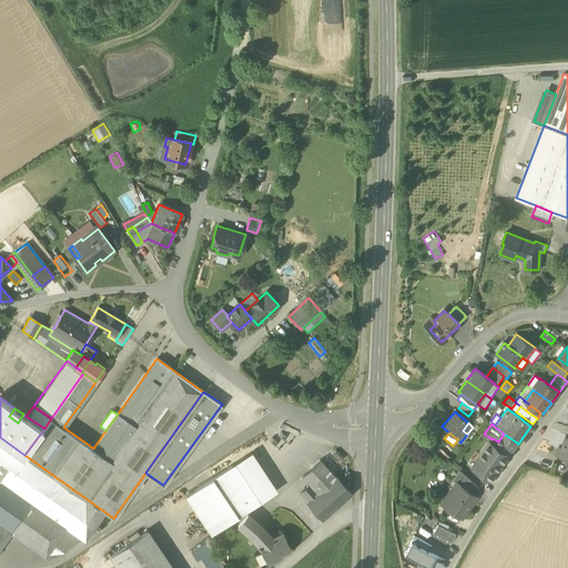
[(495,446),(508,456),(517,443),(504,434),(498,442),(495,446)]
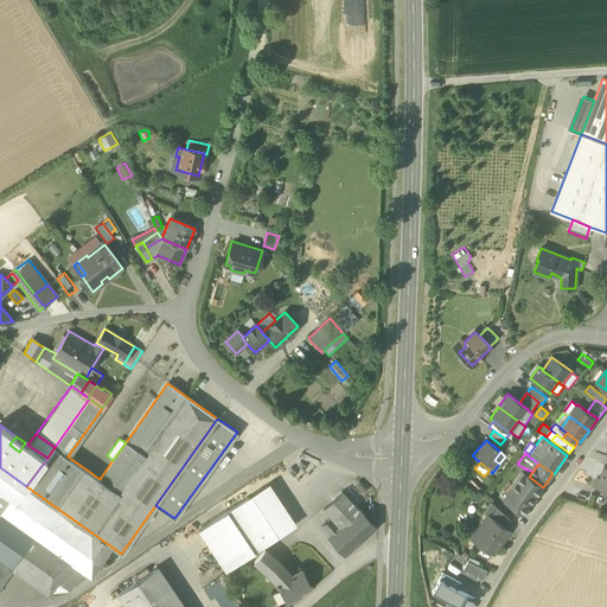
[(606,466),(602,479),(600,478),(596,487),(606,491),(606,466)]
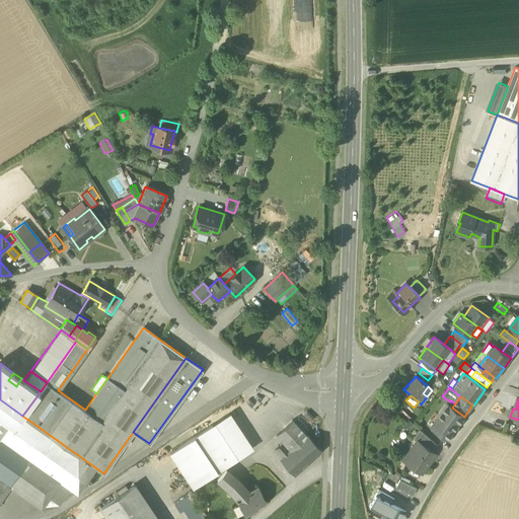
[(77,494),(85,483),(95,467),(22,416),(0,399),(0,437),(5,440),(4,442),(28,459),(61,482),(71,489),(77,494)]
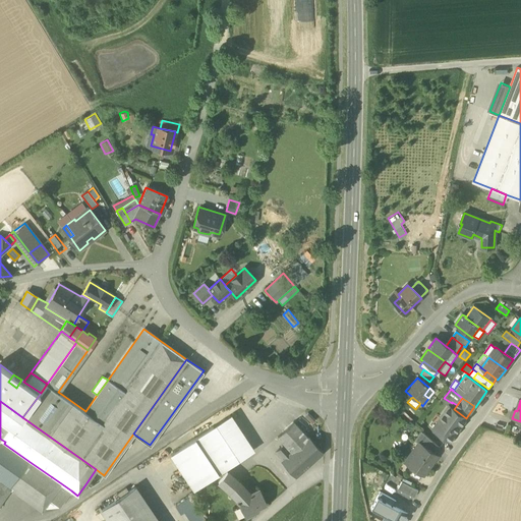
[(432,428),(450,442),(466,418),(454,409),(457,405),(452,402),(452,403),(450,406),(440,419),(442,421),(436,429),(433,427),(432,428)]
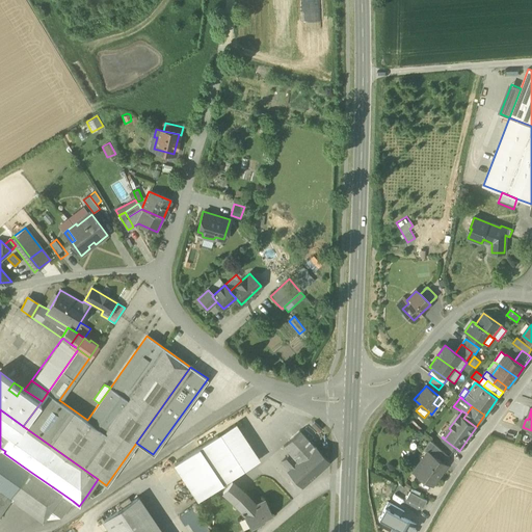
[(217,435),(241,472),(260,459),(236,423),(217,435)]
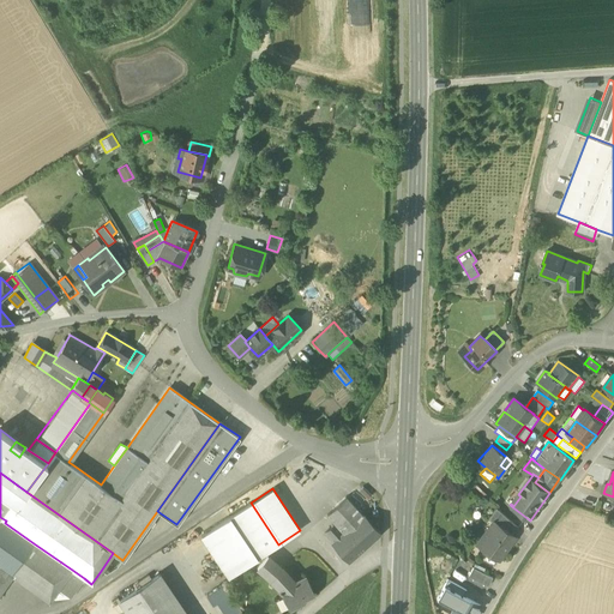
[(518,494),(511,504),(513,506),(521,497),(518,494)]
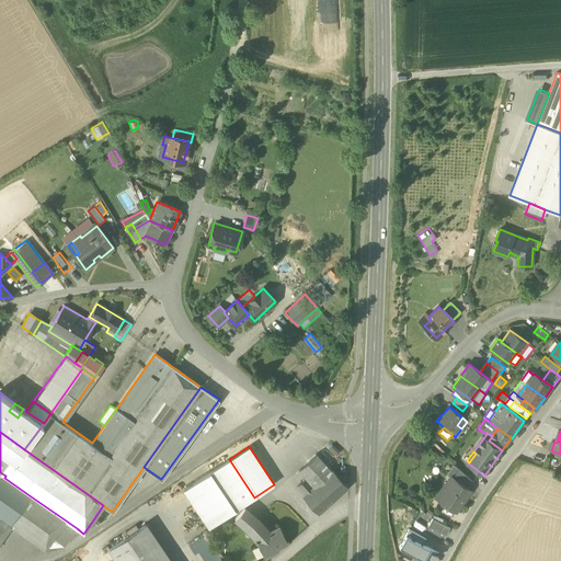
[(307,479),(315,487),(332,471),(321,458),(304,473),(307,479)]
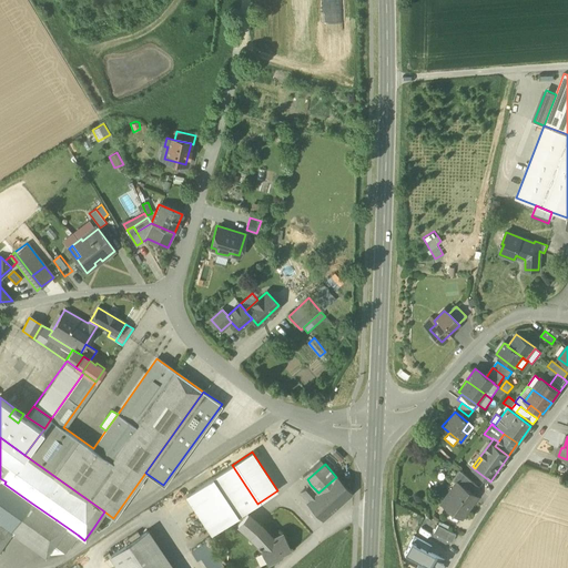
[(232,465),(212,478),(239,516),(257,504),(232,465)]
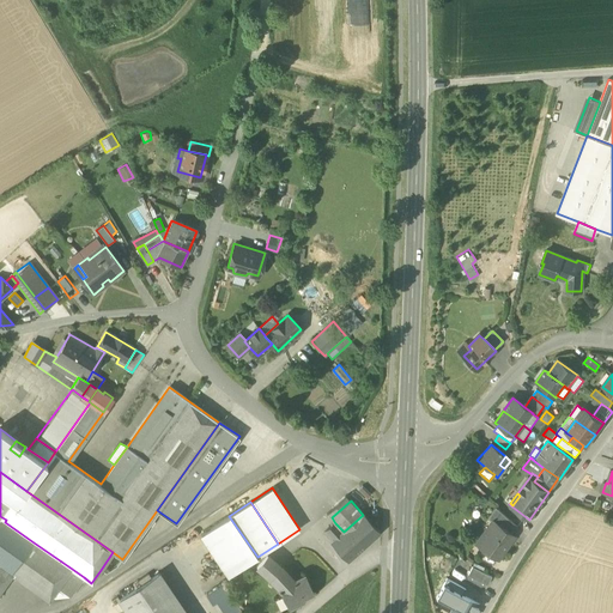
[(493,520),(510,532),(515,526),(496,508),(487,517),(492,521),(493,520)]
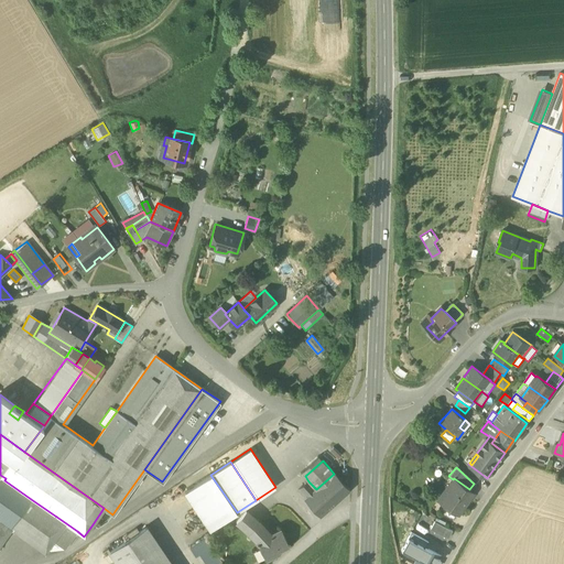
[(348,490),(334,474),(316,489),(313,491),(327,508),(348,490)]
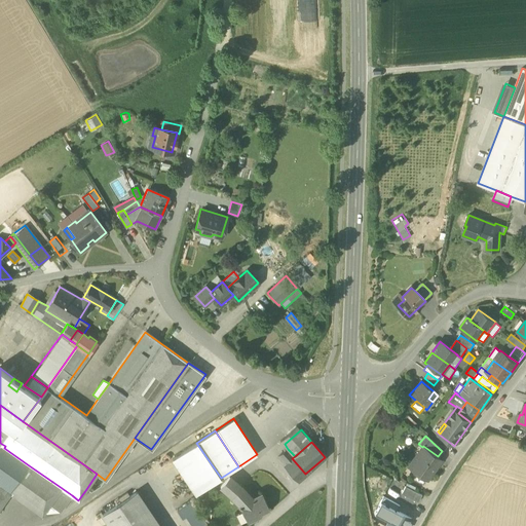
[(0,443),(0,485),(10,492),(29,465),(4,448),(5,446),(0,443)]
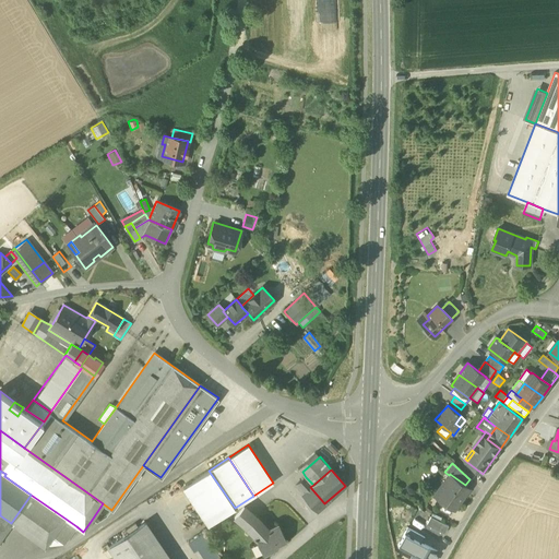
[(211,523),(235,508),(209,471),(186,485),(211,523)]
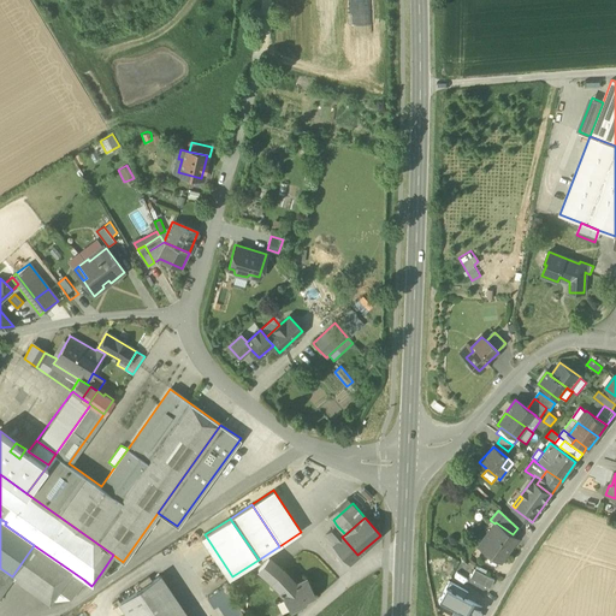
[(479,546),(501,562),(517,538),(513,534),(496,522),(495,523),(499,526),(493,534),(489,532),(479,546)]
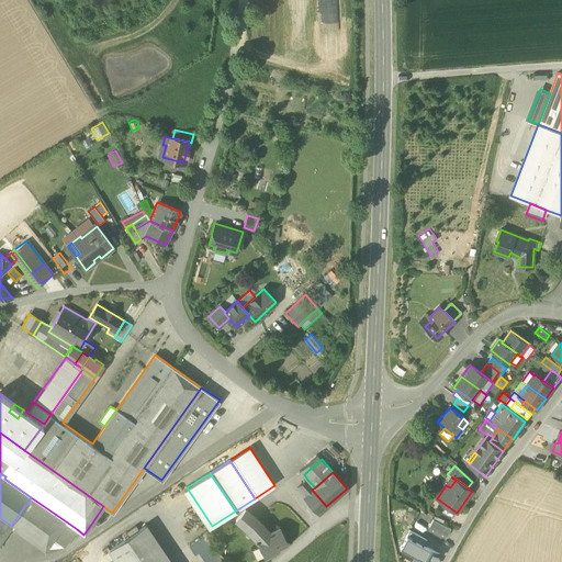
[(456,480),(451,478),(446,485),(450,487),(456,480)]
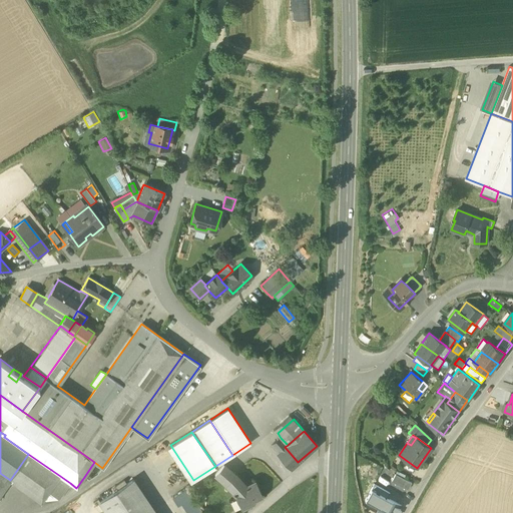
[(273,445),(279,452),(285,447),(288,445),(281,438),(273,445)]
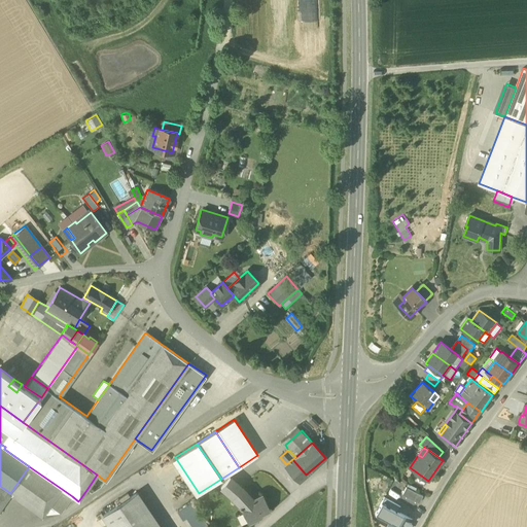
[(306,475),(292,459),(286,464),(300,480),(306,475)]
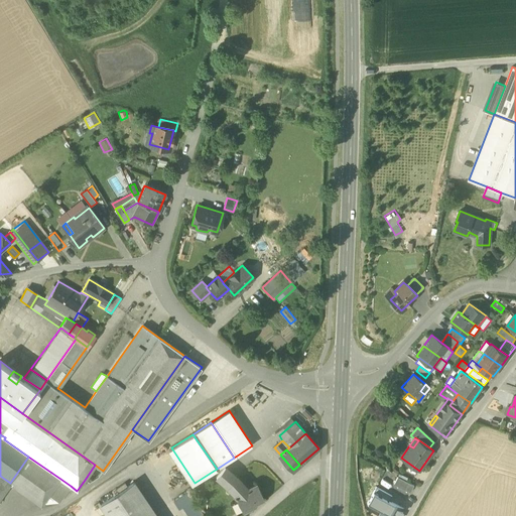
[(40,505),(48,495),(60,479),(28,457),(10,483),(40,505)]
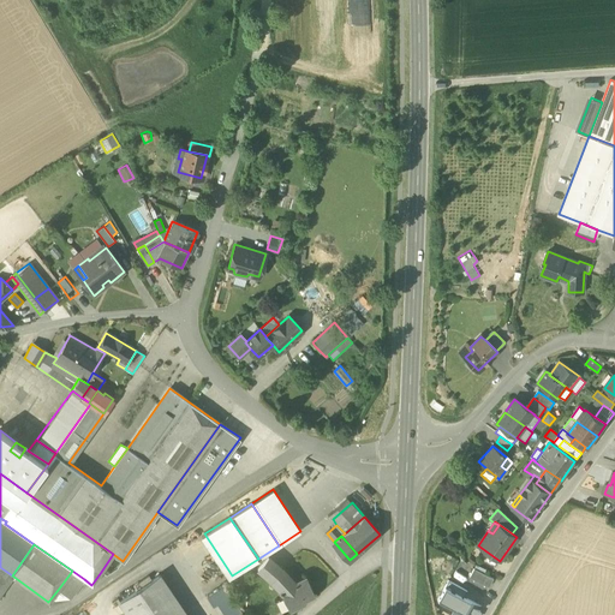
[(123,561),(113,554),(101,572),(106,575),(117,568),(123,561)]
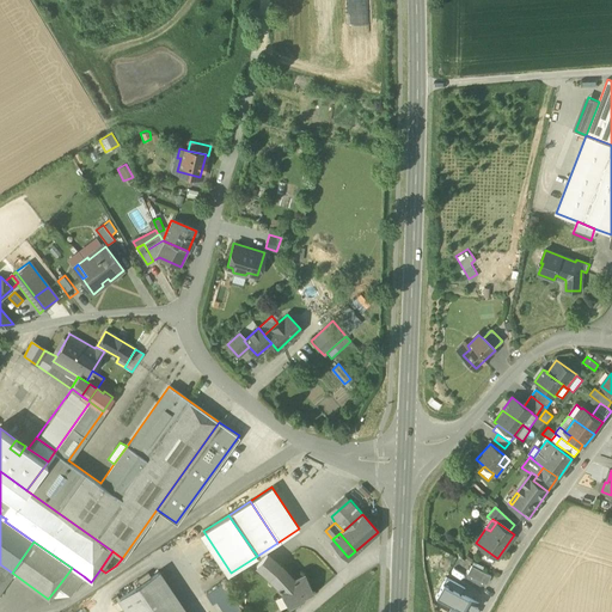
[(268,573),(280,587),(289,582),(275,565),(277,563),(268,554),(258,565),(268,573)]
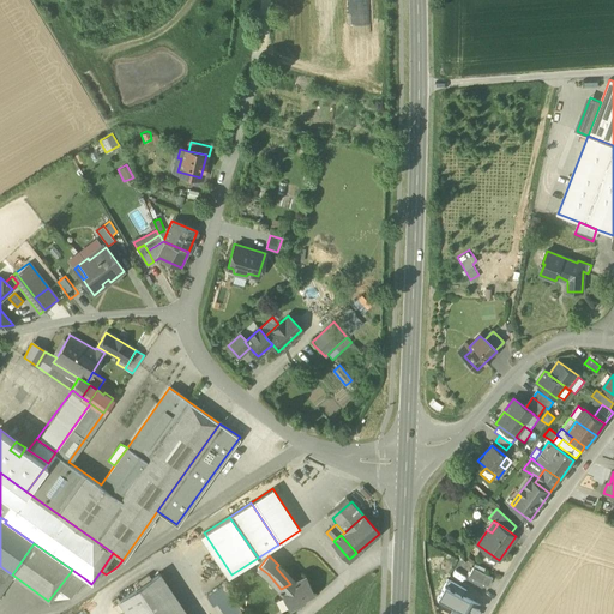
[(0,591),(12,575),(0,566),(0,591)]
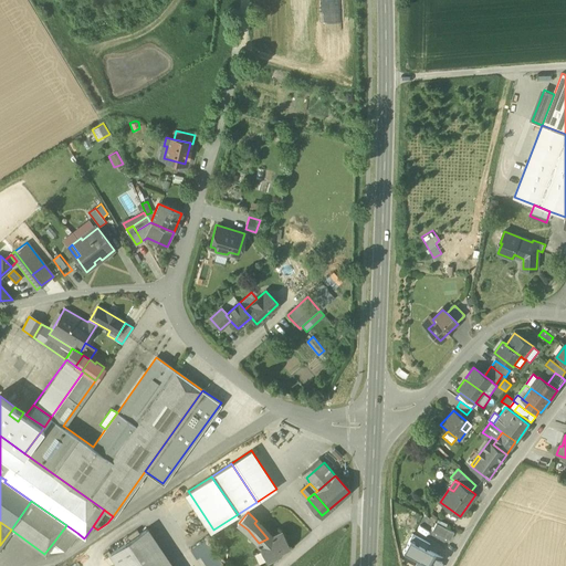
[(432,531),(450,541),(453,533),(437,523),(432,531)]
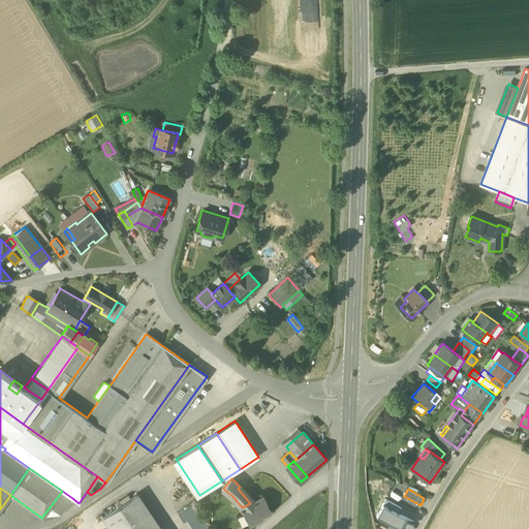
[(72,498),(62,491),(50,507),(60,516),(72,498)]
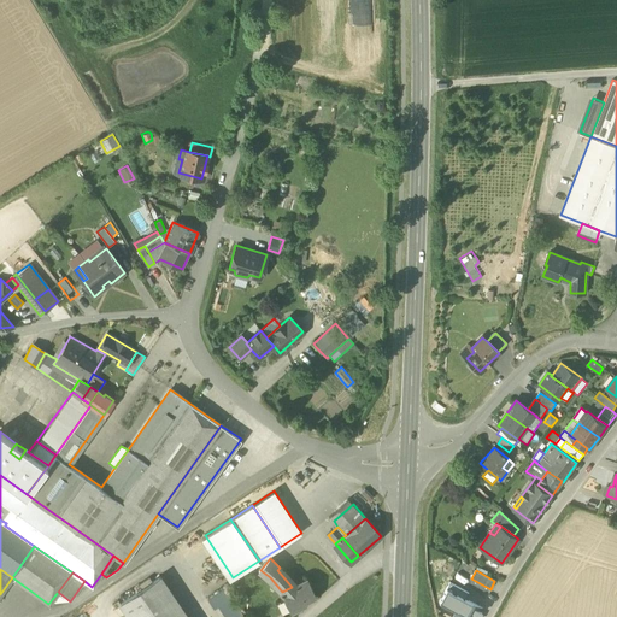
[(119,604),(128,616),(187,616),(160,577),(119,604)]
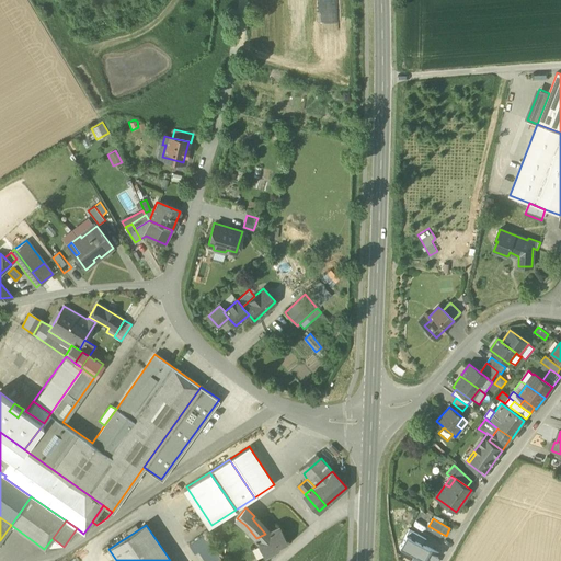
[(266,544),(271,553),(277,550),(276,547),(287,541),(279,526),(265,534),(256,538),(261,546),(266,544)]
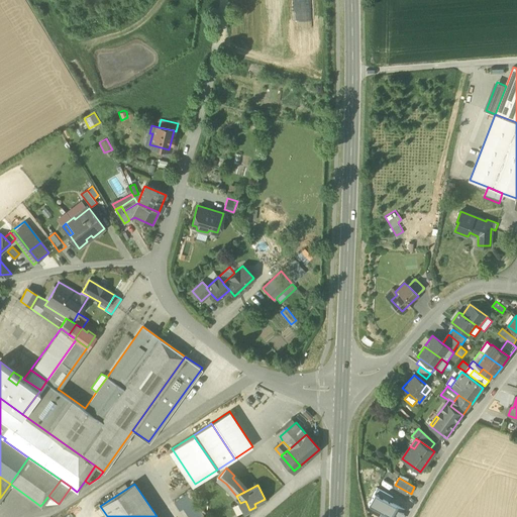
[(377,488),(374,493),(389,502),(392,497),(377,488)]
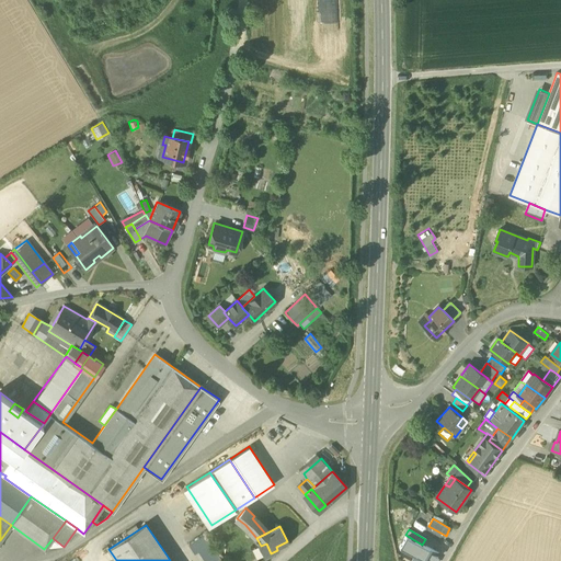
[(197,552),(204,560),(221,560),(205,535),(189,545),(195,553),(197,552)]
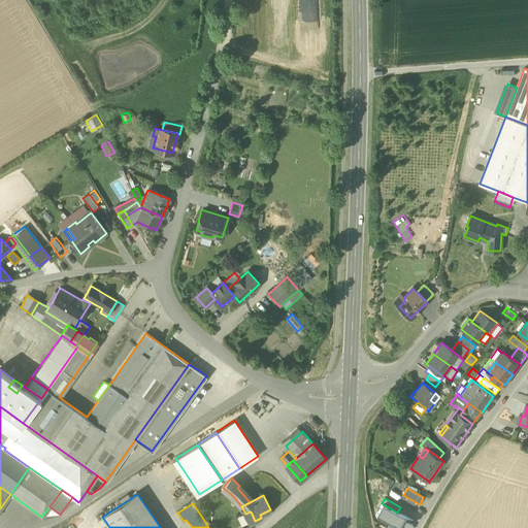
[(407,527),(413,521),(397,513),(382,503),(375,515),(392,523),(388,527),(407,527)]
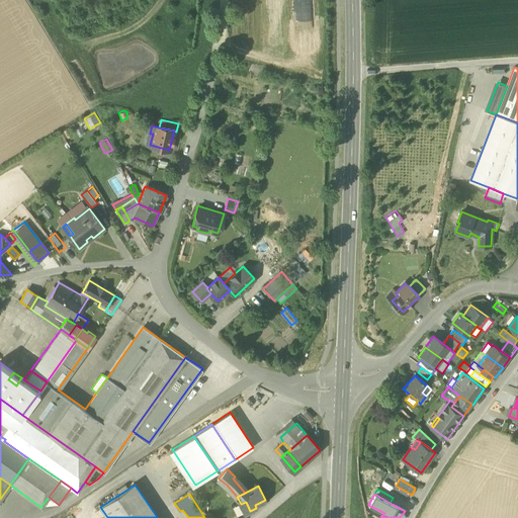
[(246,502),(241,504),(245,513),(250,511),(246,502)]
